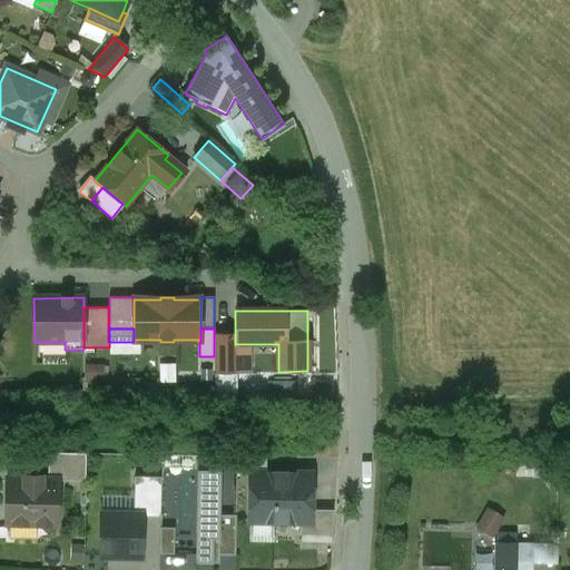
[(235,334),(214,334),(214,356),(214,373),(237,373),(237,344),(235,344),(235,334)]
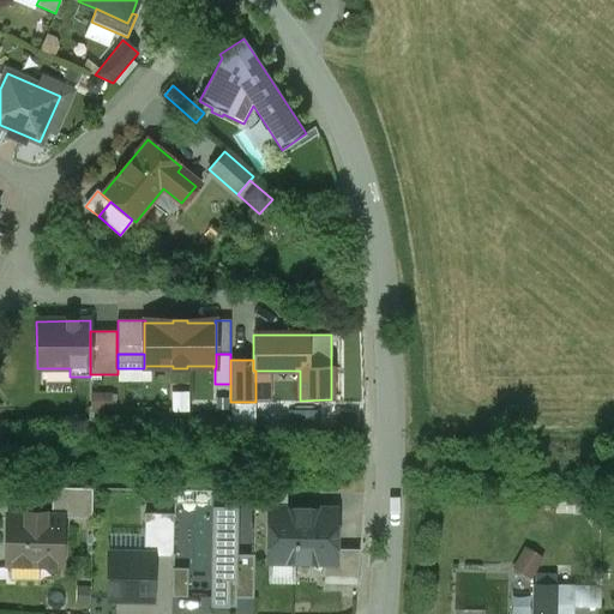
[(271,371),(256,371),(256,402),(271,402),(271,371)]
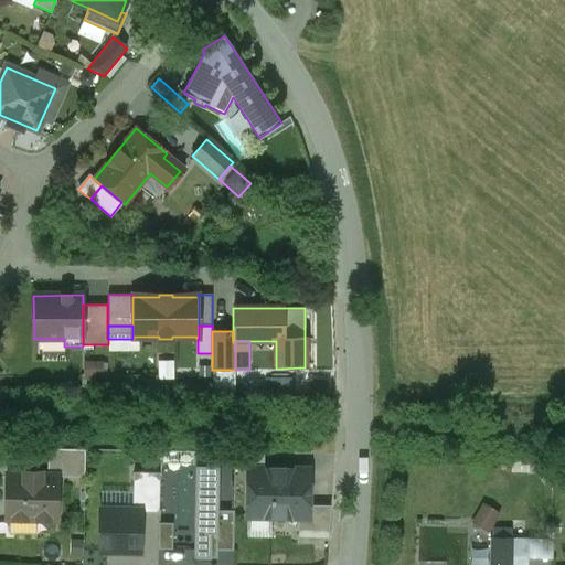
[(235,392),(235,370),(212,370),(212,392),(235,392)]
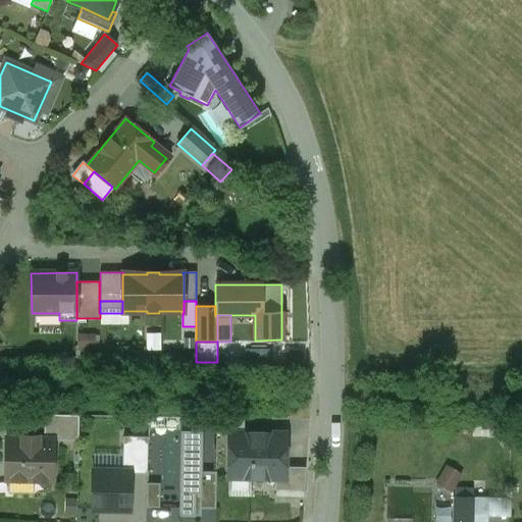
[(79,416),(44,415),(43,439),(53,439),(52,440),(79,441),(79,416)]
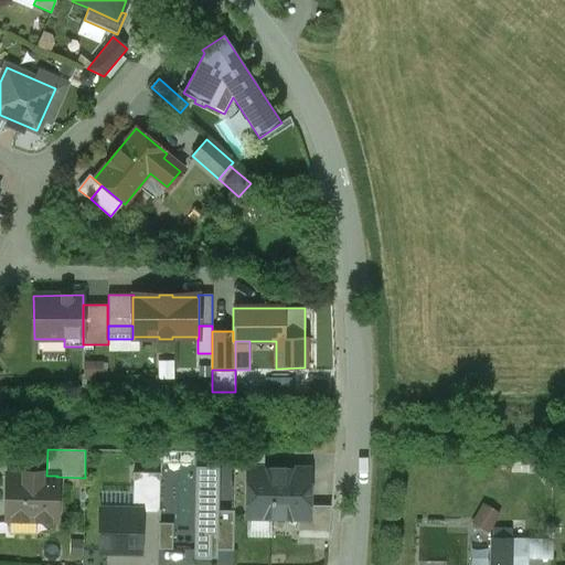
[(161,451),(161,464),(194,464),(194,452),(161,451)]
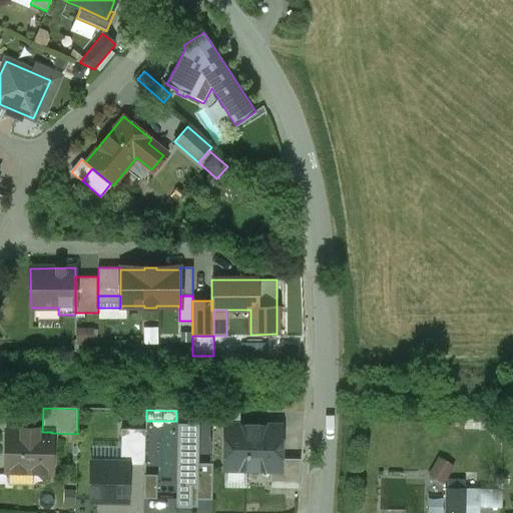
[(240,412),(214,411),(213,427),(225,427),(225,425),(240,426),(240,412)]
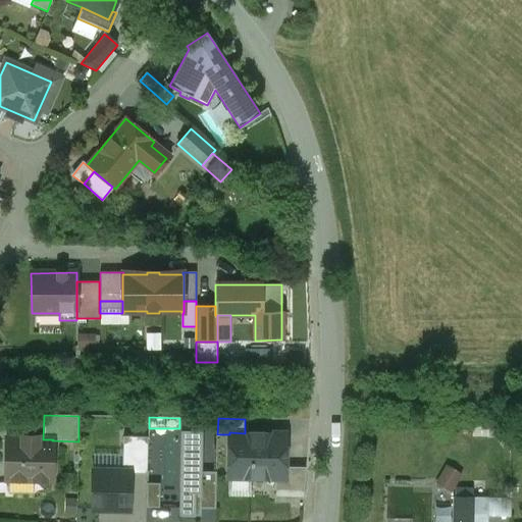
[(203,430),(181,430),(179,515),(201,516),(201,509),(202,471),(203,430)]
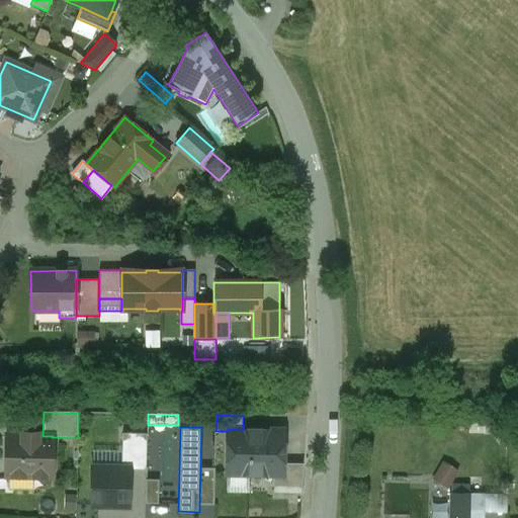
[(243,430),(228,429),(228,431),(227,473),(273,475),(282,475),(283,463),(283,431),(243,430)]
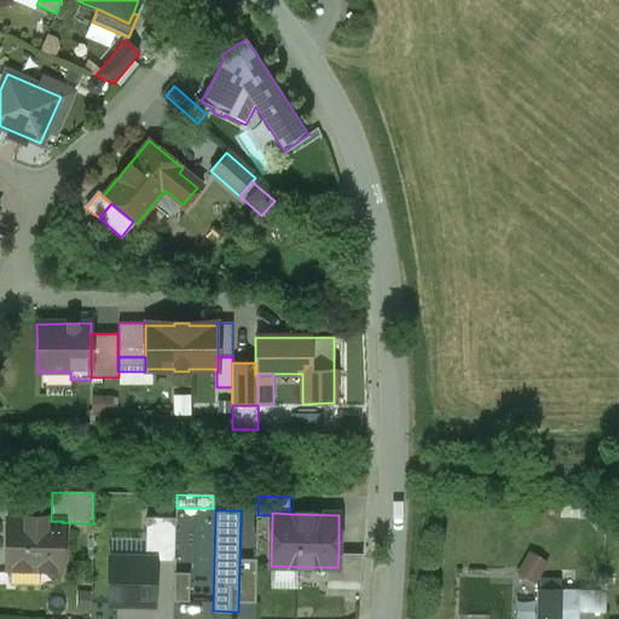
[(27,520),(7,520),(7,570),(11,570),(40,570),(62,571),(62,522),(63,521),(51,521),(44,521),(44,518),(27,518),(27,520)]
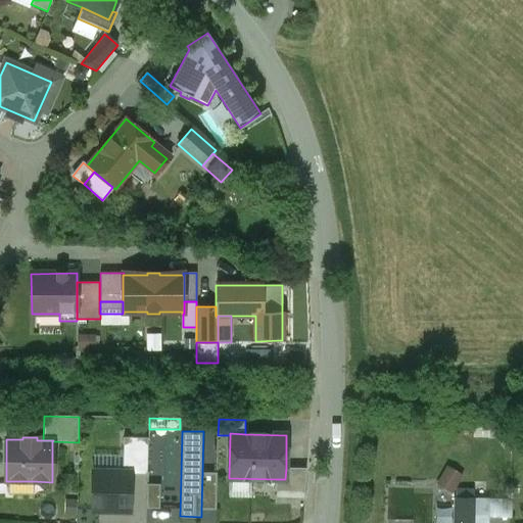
[(123,472),(131,473),(131,474),(148,475),(148,438),(124,437),(123,472)]
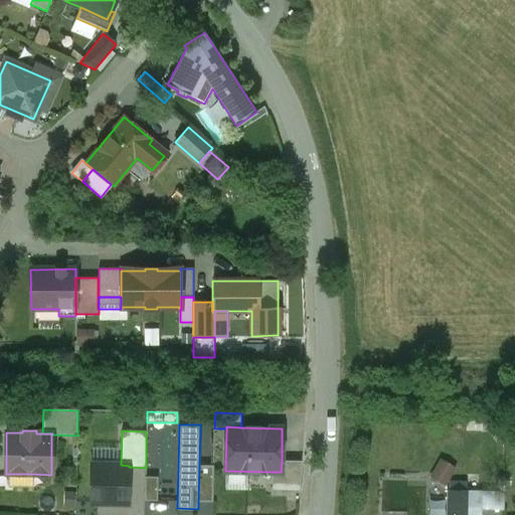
[(451,485),(460,467),(444,458),(435,477),(451,485)]
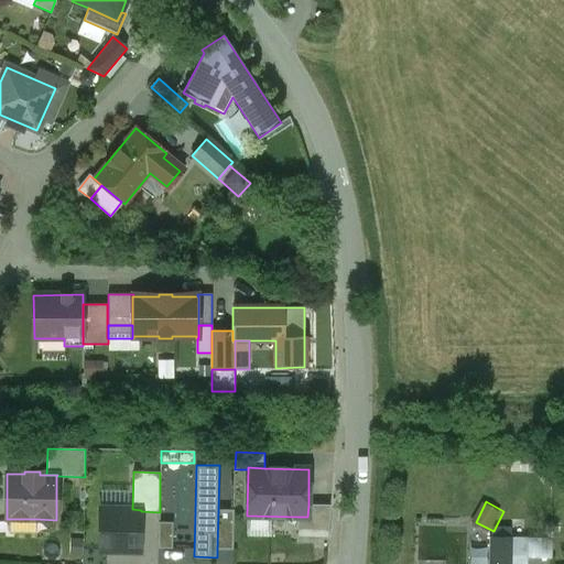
[(329,505),(308,505),(307,517),(297,517),(297,538),(328,538),(329,505)]
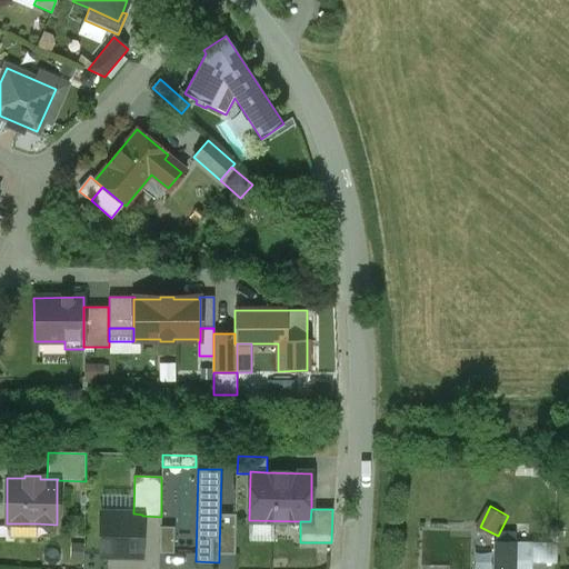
[(133,513),(102,513),(101,556),(141,557),(142,516),(142,515),(133,513)]
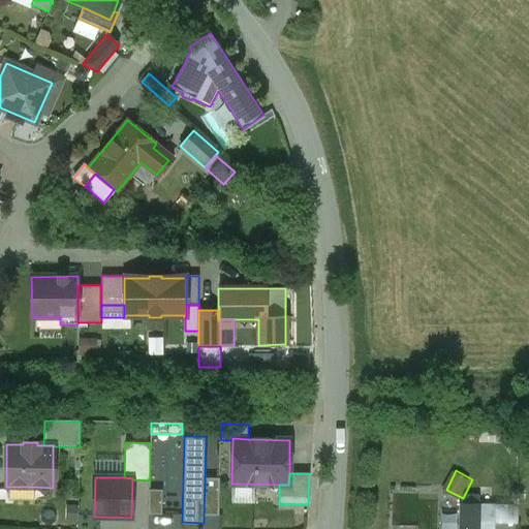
[(220,478),(205,477),(204,516),(219,516),(220,478)]
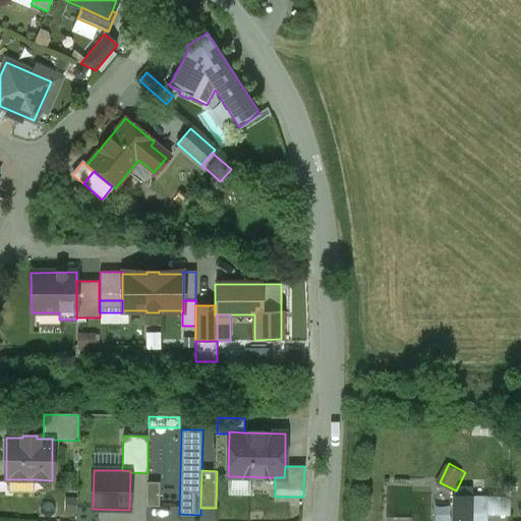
[(34,479),(9,479),(9,493),(33,493),(34,479)]
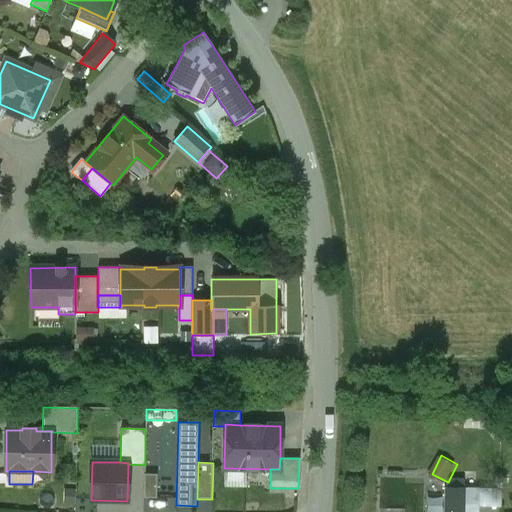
[(157,474),(145,474),(144,498),(156,498),(157,474)]
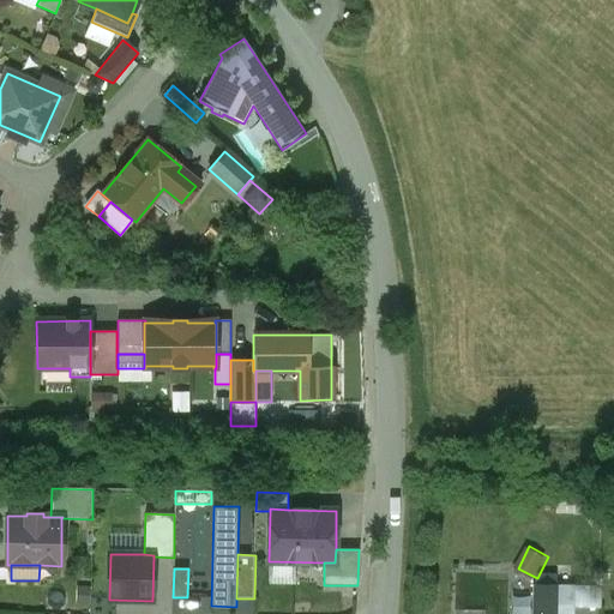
[(557,585),(534,585),(534,607),(555,608),(557,585)]
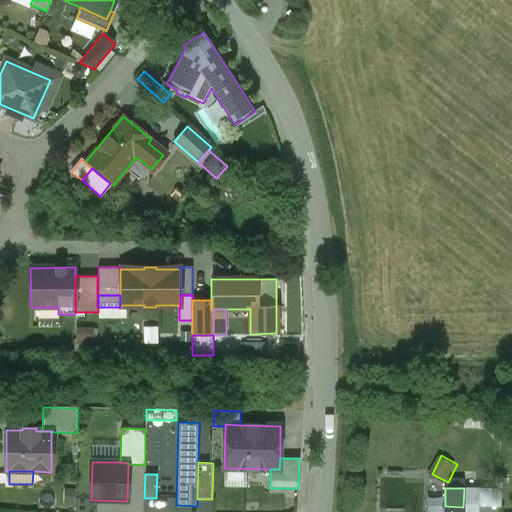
[(477,488),(464,488),(463,507),(462,511),(476,511),(477,506),(477,488)]
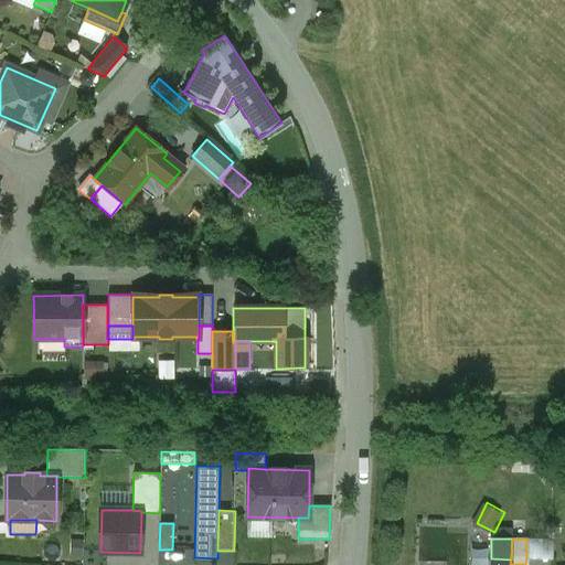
[(526,539),(526,558),(552,558),(552,540),(526,539)]
